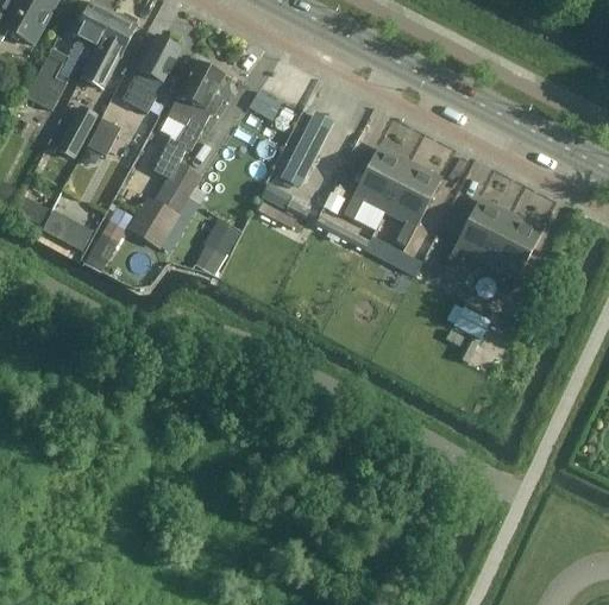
[(0,0),(0,39),(6,30),(35,45),(57,0),(12,0),(11,2),(6,0),(0,0)]
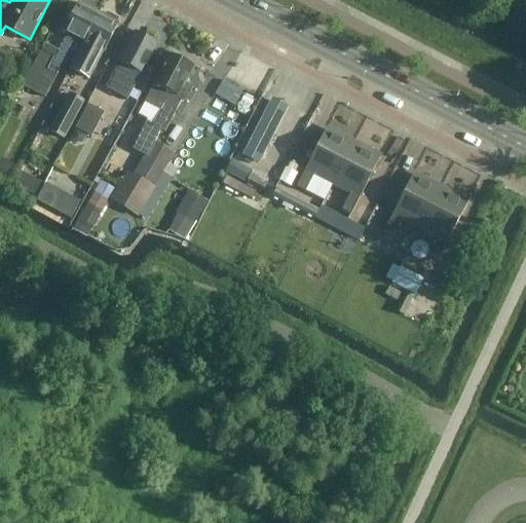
[(83,39),(99,11),(78,1),(64,29),(66,30),(58,45),(59,45),(58,48),(45,41),(23,84),(45,96),(77,35),(83,39)]
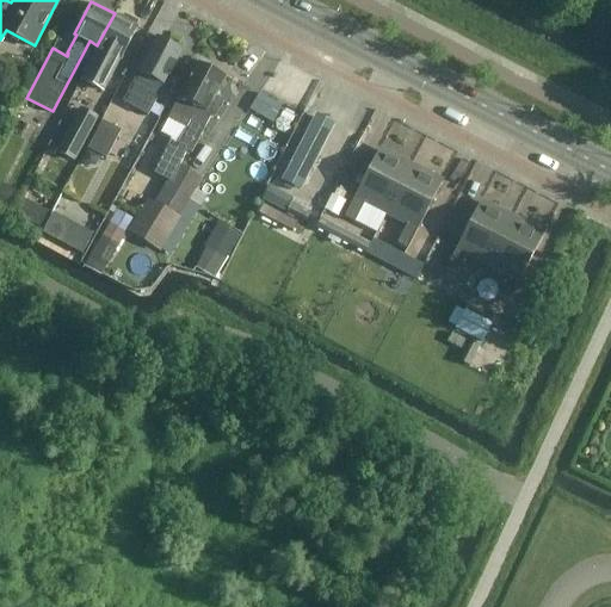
[(115,13),(97,45),(99,47),(82,78),(103,88),(119,57),(121,59),(137,25),(136,25),(139,20),(124,13),(122,18),(115,13)]
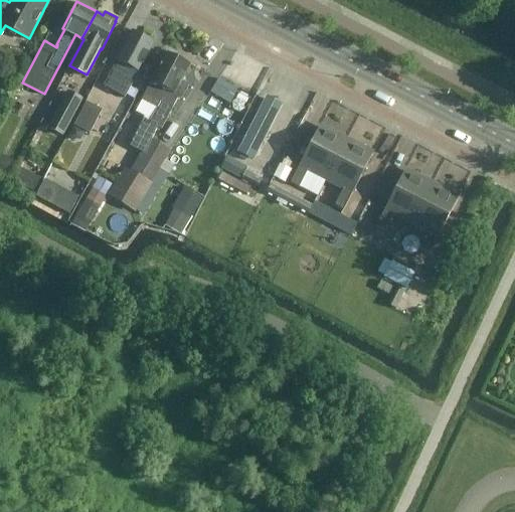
[(105,84),(119,93),(125,96),(127,93),(135,97),(139,91),(131,86),(154,41),(132,29),(117,59),(118,59),(105,84)]
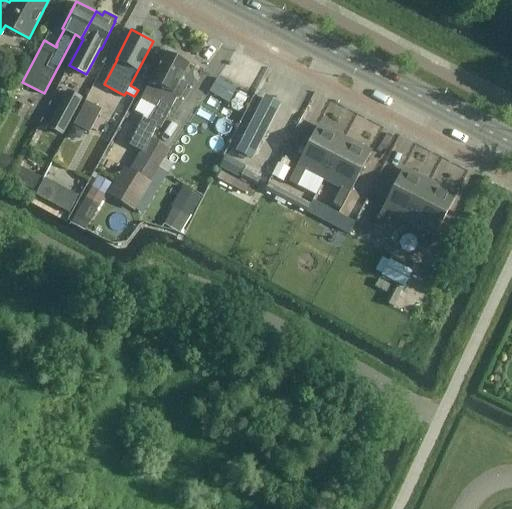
[(129,143),(143,150),(157,124),(161,127),(177,95),(180,97),(187,83),(180,79),(189,62),(179,57),(180,54),(170,49),(168,52),(166,50),(150,80),(164,87),(149,118),(144,115),(129,143)]
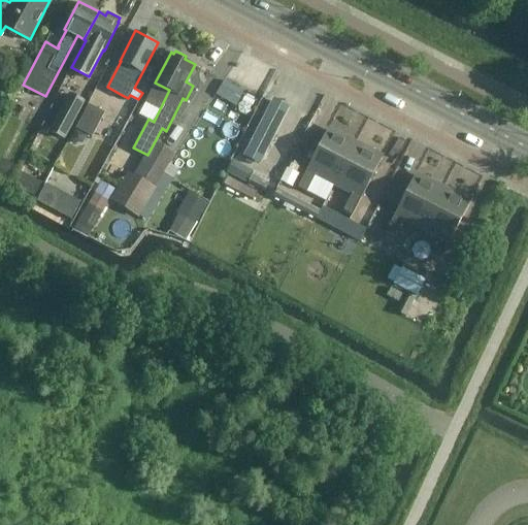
[(78,113),(87,98),(76,93),(68,107),(67,110),(77,117),(78,113)]
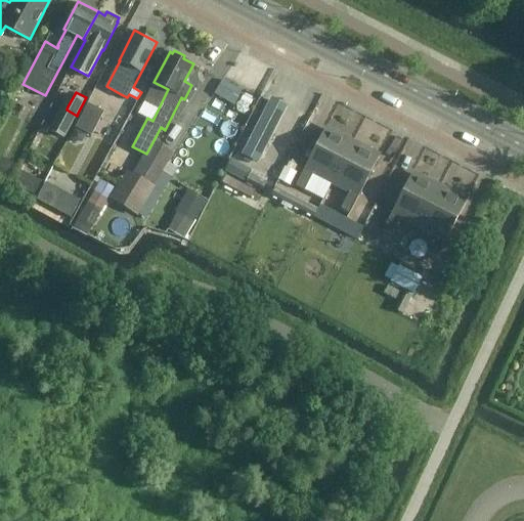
[(287,100),(270,92),(239,152),(256,160),(287,100)]
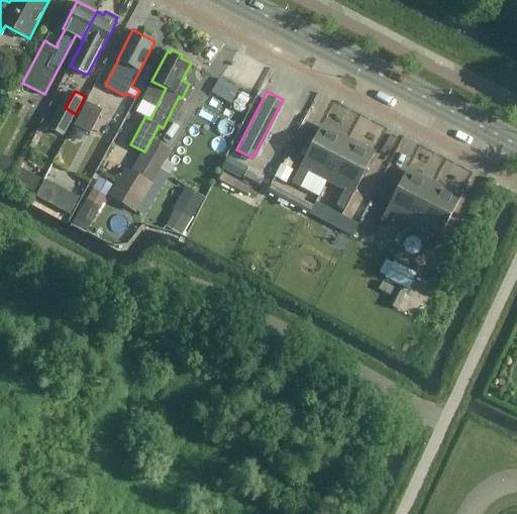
[(101,109),(87,102),(86,101),(74,123),(90,131),(101,109)]
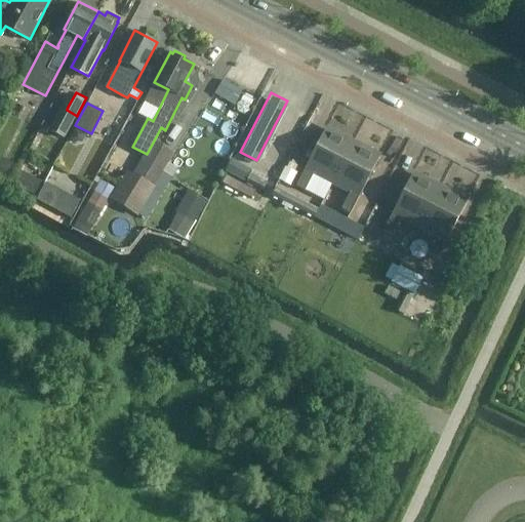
[(314,171),(332,181),(352,142),(325,127),(295,185),(305,190),(314,171)]
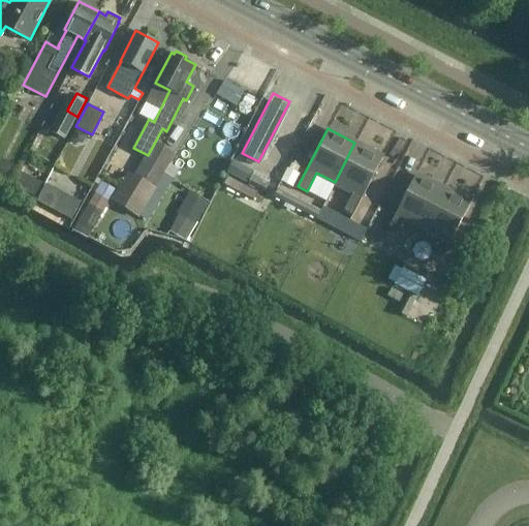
[(354,143),(335,182),(352,191),(343,210),(352,214),(382,157),(354,143)]
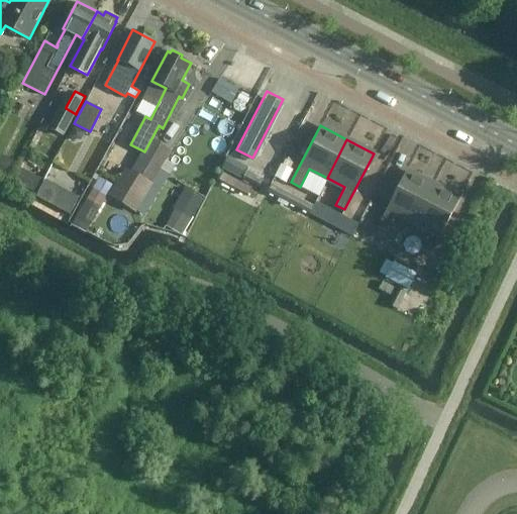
[(247,167),(228,157),(223,168),(242,178),(247,167)]
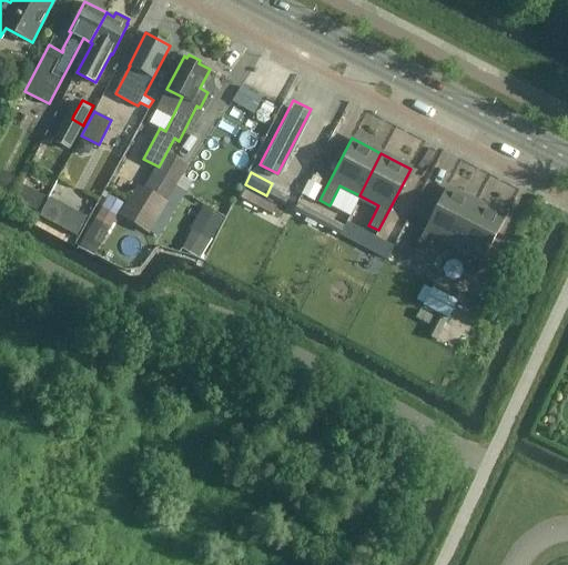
[(311,177),(302,195),(317,202),(325,183),(311,177)]
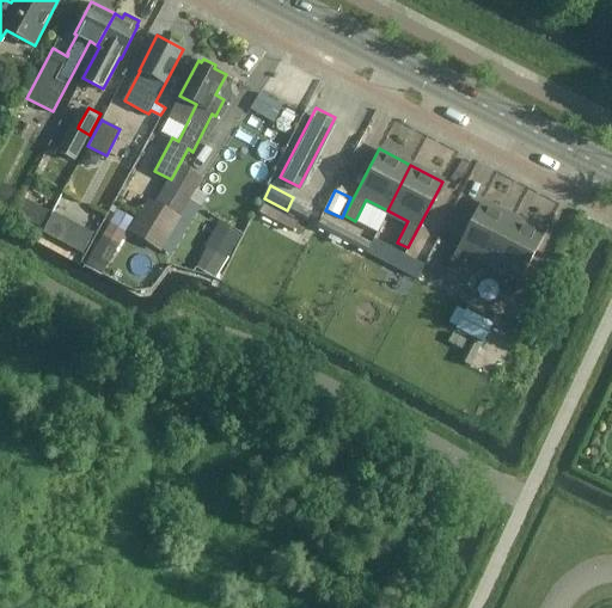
[(128,229),(134,234),(160,250),(181,216),(147,197),(128,229)]
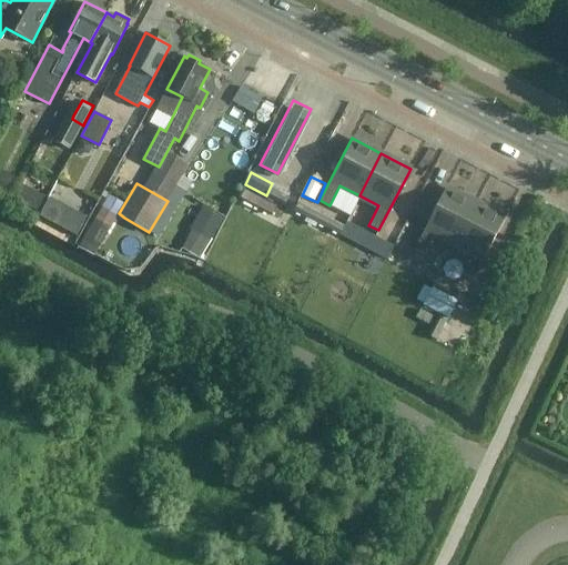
[(434,234),(454,244),(475,202),(446,187),(414,249),(424,253),(434,234)]
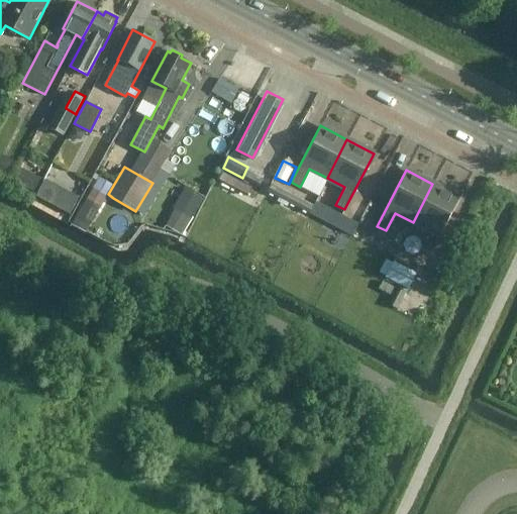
[(252,183),(270,188),(273,178),(256,172),(252,183)]
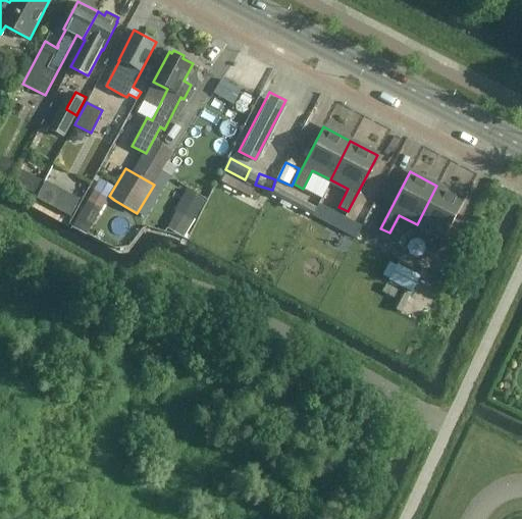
[(436,186),(417,224),(434,234),(425,252),(434,256),(464,199),(436,186)]
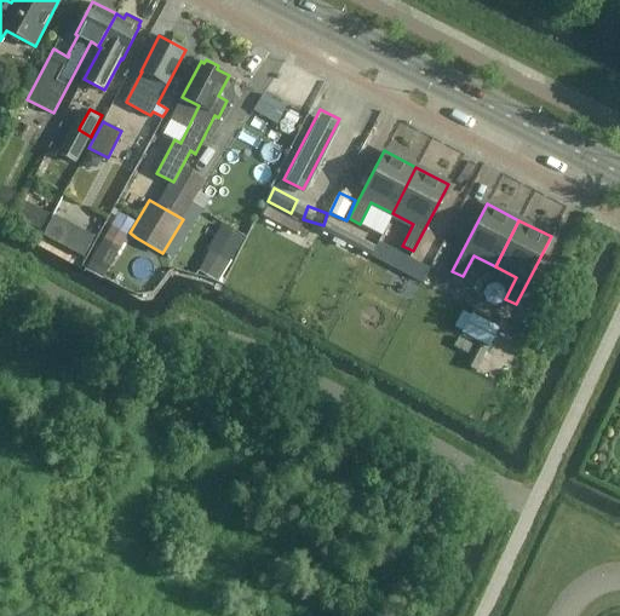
[(498,326),(478,316),(472,312),(461,332),(488,345),(498,326)]
